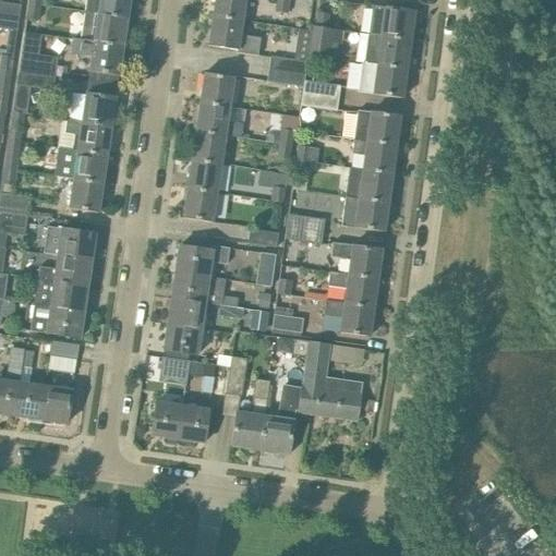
[(0,12),(21,16),(22,3),(0,0),(0,12)]
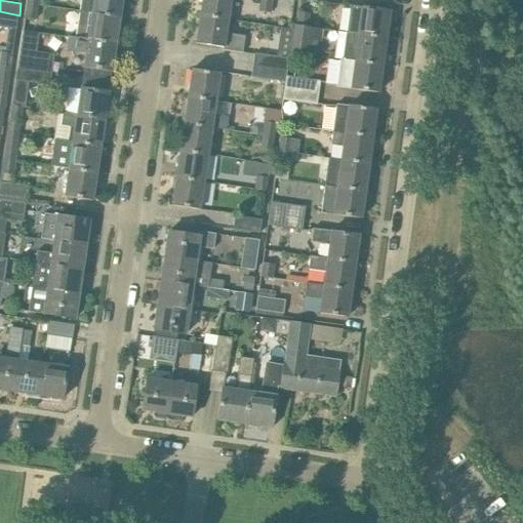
[(121,15),(123,0),(82,0),(81,9),(121,15)]
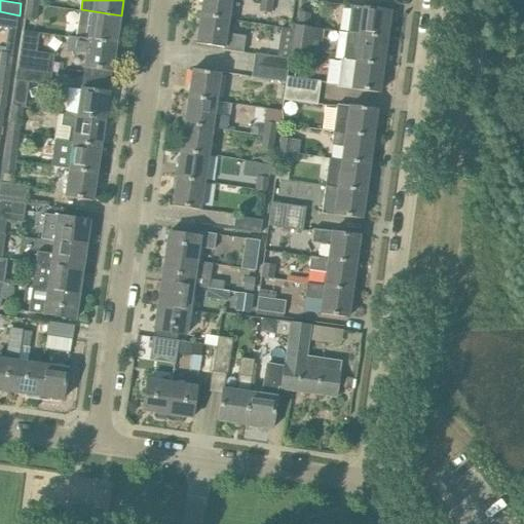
[(230,20),(233,0),(204,0),(202,15),(230,20)]
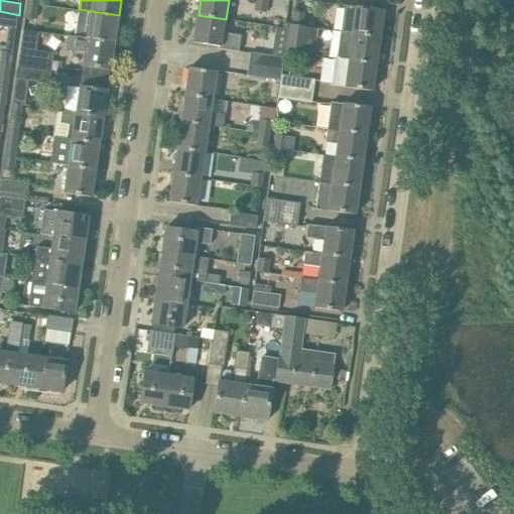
[(267,11),(269,0),(257,0),(256,9),(267,11)]
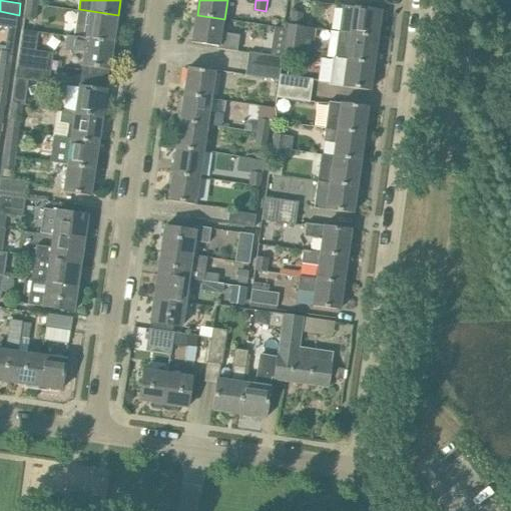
[(39,4),(27,2),(25,14),(37,16),(39,4)]
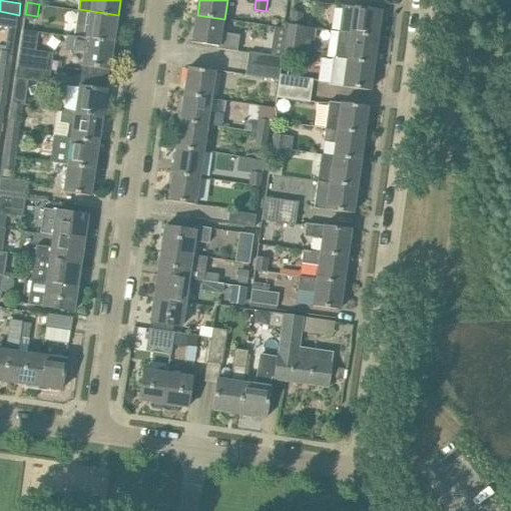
[(340,30),(379,36),(383,8),(344,3),(340,30)]
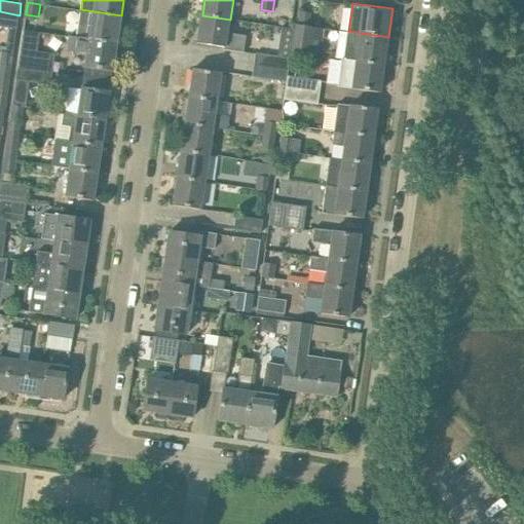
[(117,43),(121,15),(81,9),(77,37),(117,43)]
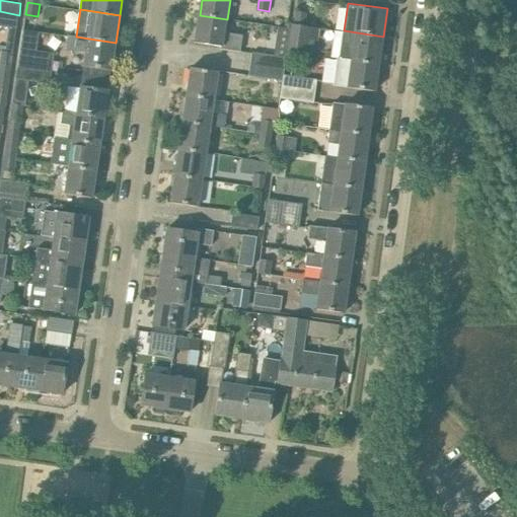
[(296,10),(295,23),(306,25),(308,11),(296,10)]
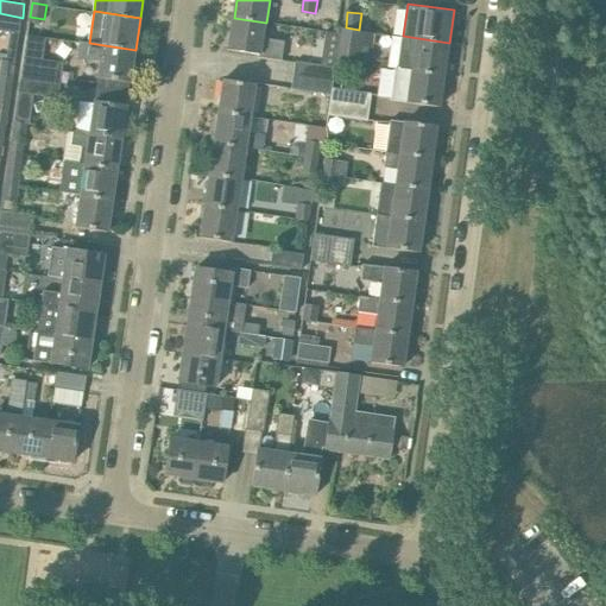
[(23,18),(0,13),(0,27),(12,30),(7,58),(16,60),(20,31),(23,18)]
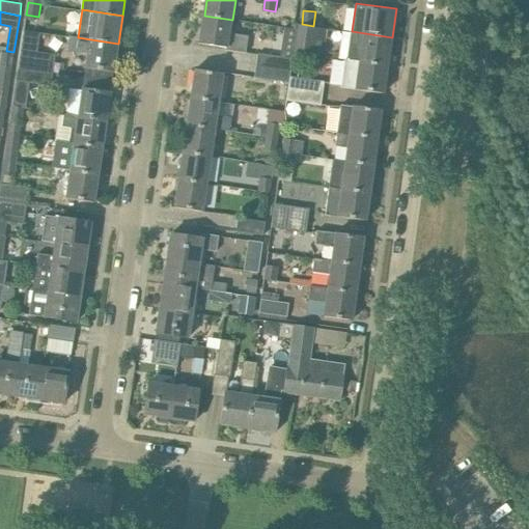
[(232,20),(204,16),(200,42),(227,46),(227,49),(247,52),(249,34),(231,31),(232,20)]
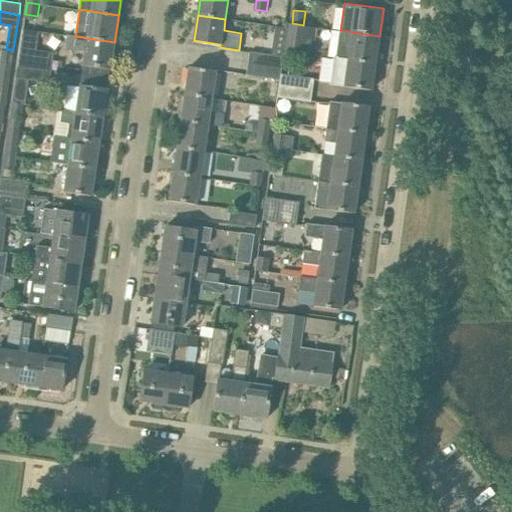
[(286,27),(288,27),(285,49),(293,51),(293,50),(305,52),(308,26),(303,25),(292,23),(286,23),(286,27)]
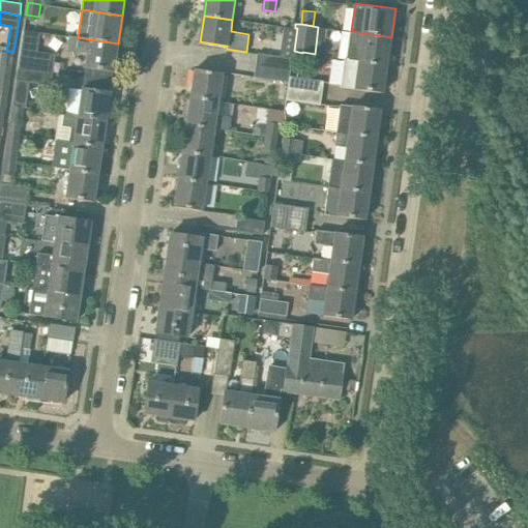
[(21,55),(19,66),(53,71),(55,60),(37,58),(38,51),(41,32),(25,29),(21,55)]
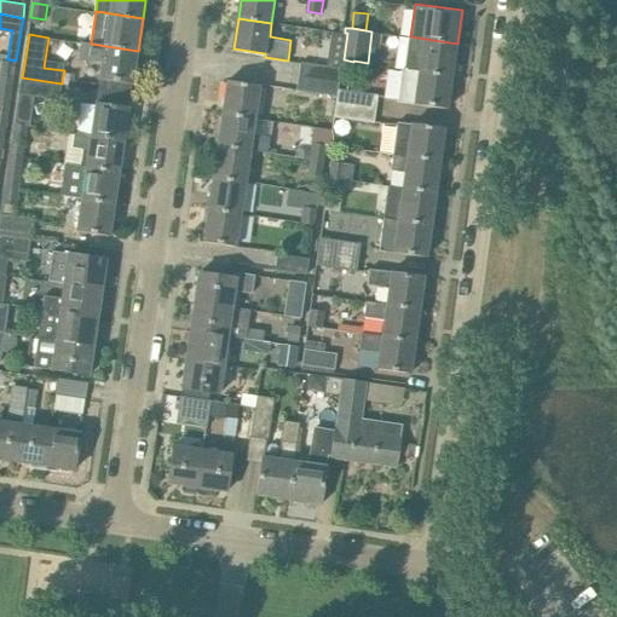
[(457,44),(410,36),(405,69),(453,75),(457,44)]
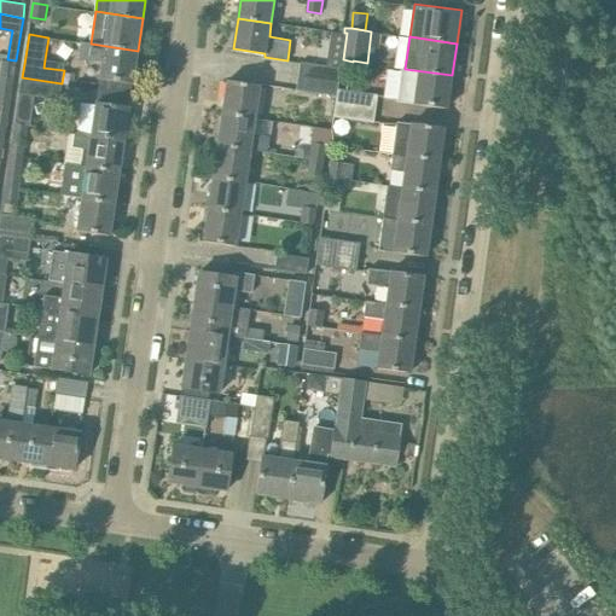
[(133,82),(138,51),(91,44),(82,42),(80,59),(103,63),(100,77),(133,82)]
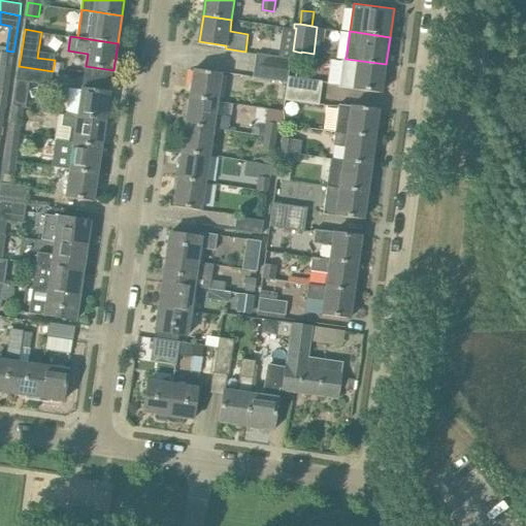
[(13,52),(6,51),(6,52),(2,51),(0,65),(0,77),(10,79),(14,53),(13,53),(13,52)]
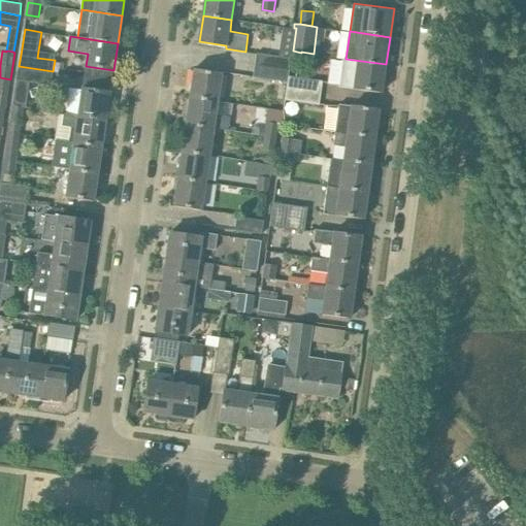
[(258,53),(256,63),(290,68),(291,66),(292,58),(258,53)]
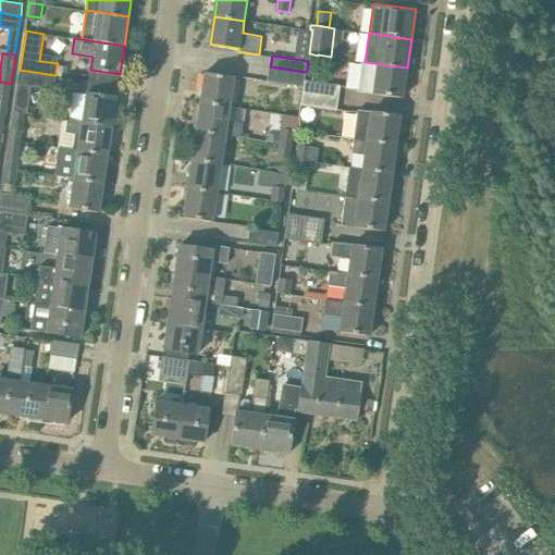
[(404,97),(407,68),(365,62),(364,62),(360,90),(404,97)]
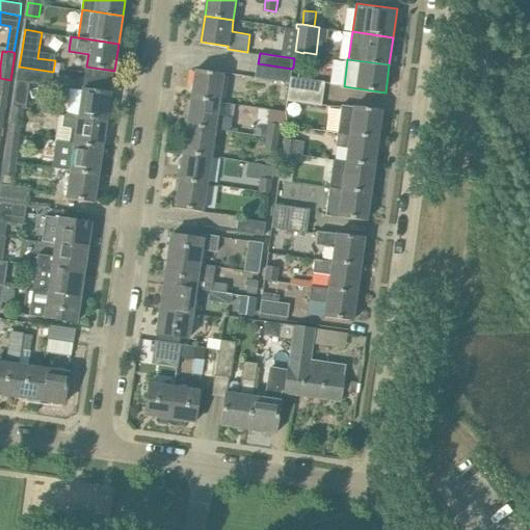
[(291,82),(291,75),(292,69),(258,63),(257,76),(291,82)]
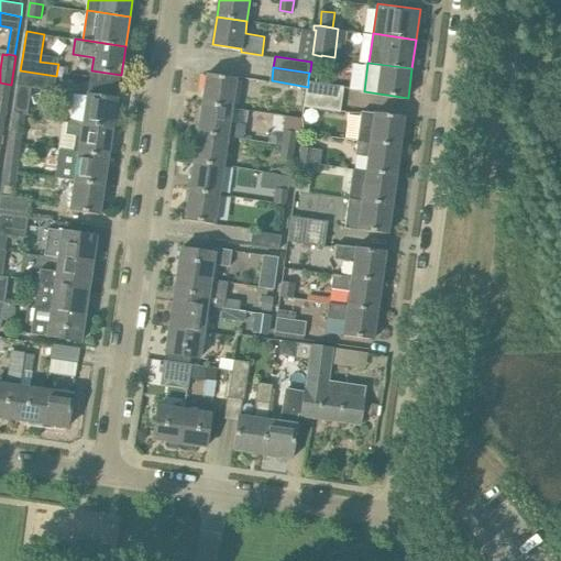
[(54,89),(56,76),(20,70),(19,84),(54,89)]
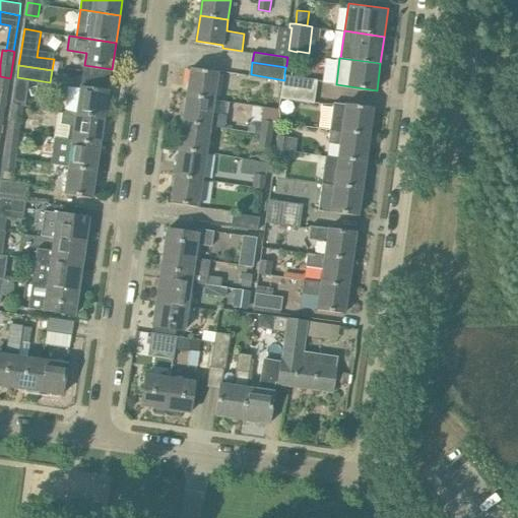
[(188,93),(215,98),(219,71),(192,67),(188,93)]
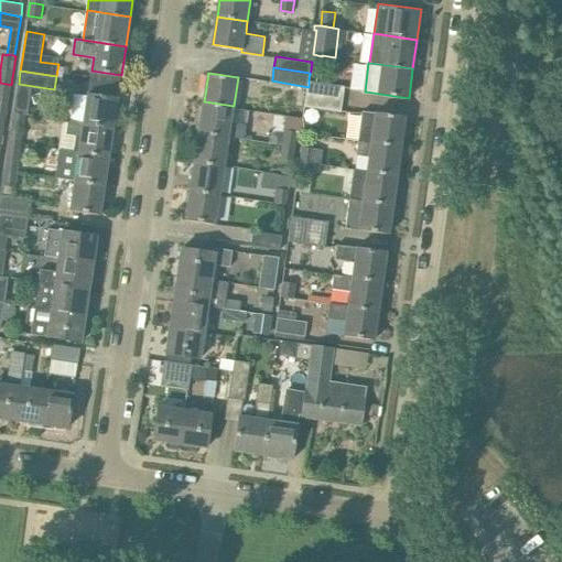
[(309,79),(309,87),(307,93),(344,98),(346,85),(309,79)]
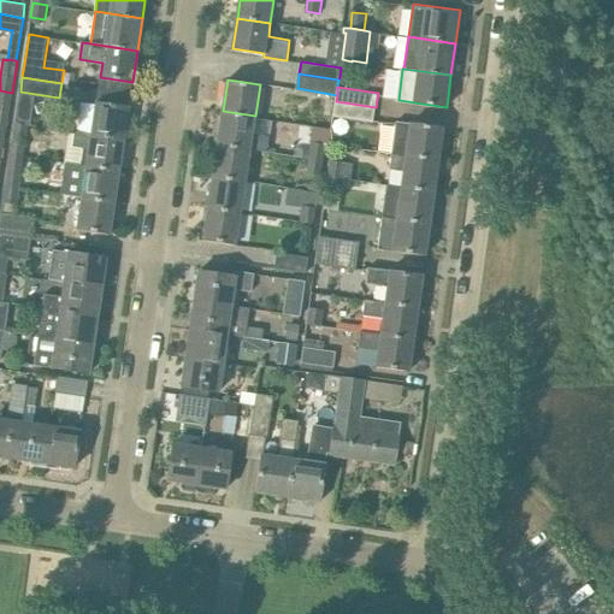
[(12,93),(0,90),(0,122),(7,123),(12,93)]
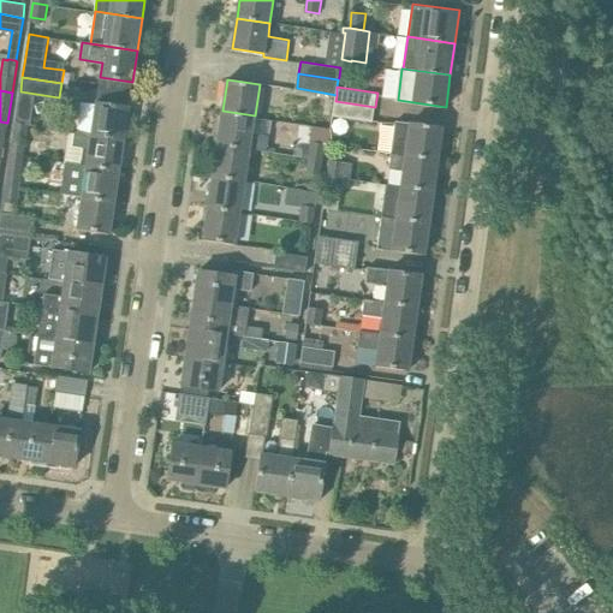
[(78,131),(124,137),(129,105),(96,100),(96,103),(84,101),(78,131)]
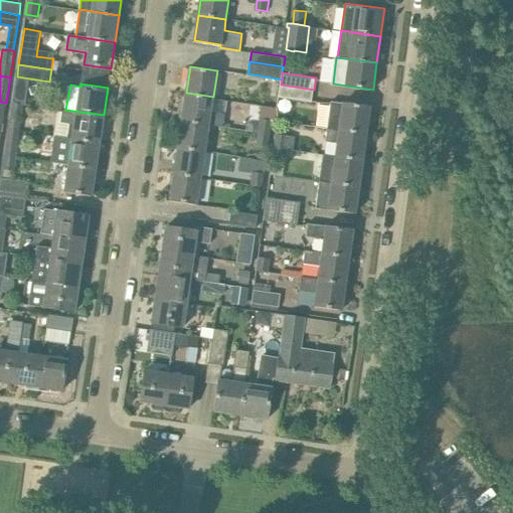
[(312,102),(314,90),(281,84),(279,97),(312,102)]
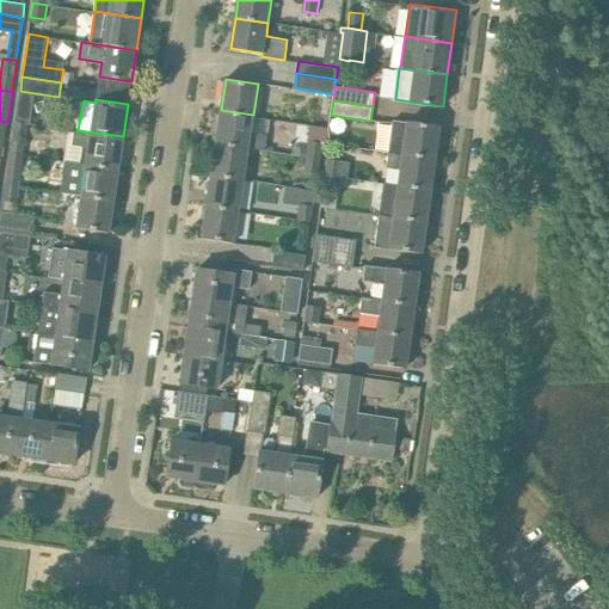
[(270,117),(253,115),(221,110),(216,142),(248,147),(248,146),(265,149),(270,117)]
